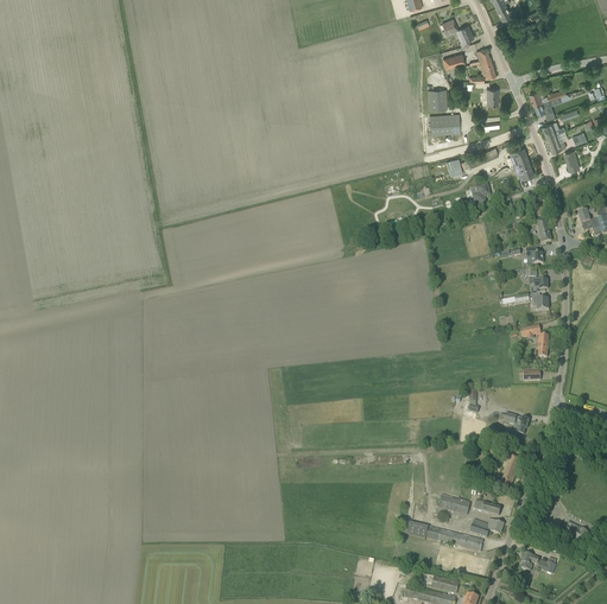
[(506,0),(497,5),(503,18),(517,11),(514,6),(510,8),(506,0)]
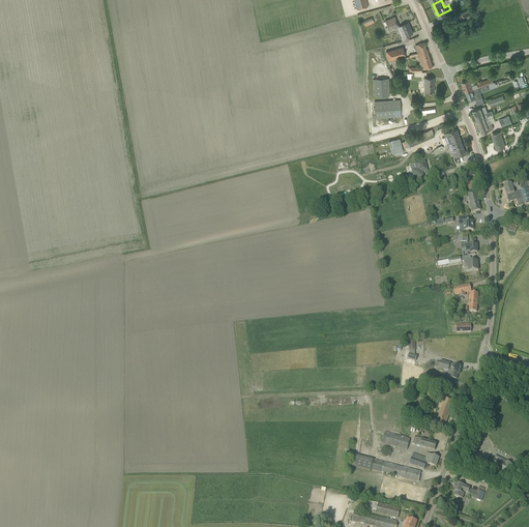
[(390,28),(399,24),(400,24),(395,13),(391,16),(386,18),(390,28)]
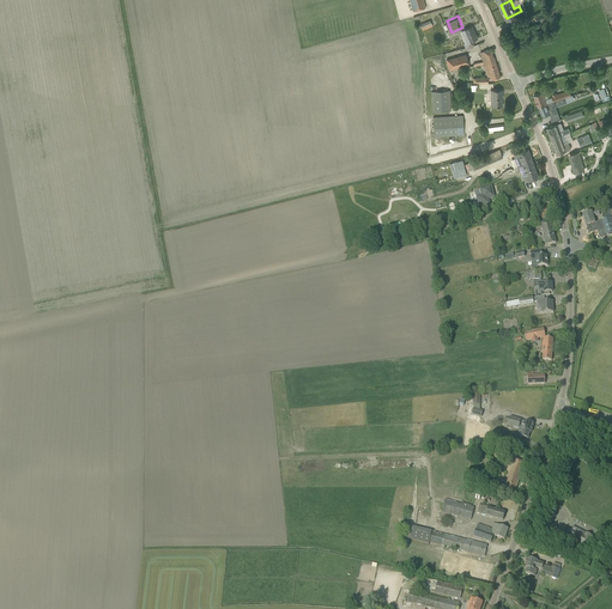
[(422,20),(424,28),(434,23),(431,17),(422,20)]
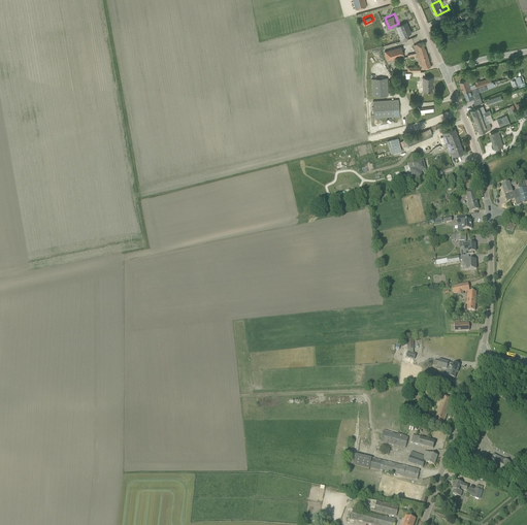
[(397,24),(401,34),(400,35),(401,39),(409,36),(407,32),(410,31),(408,25),(409,25),(407,20),(398,24),(397,24)]
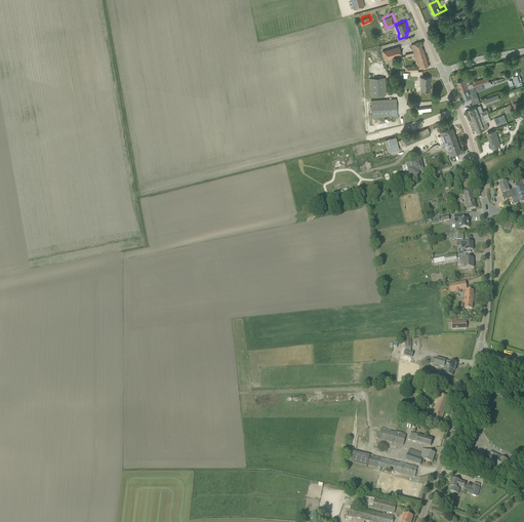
[(414,49),(406,51),(407,54),(415,52),(418,63),(420,63),(421,66),(425,65),(429,63),(424,45),(422,45),(421,42),(422,42),(421,39),(414,41),(412,42),(414,49)]
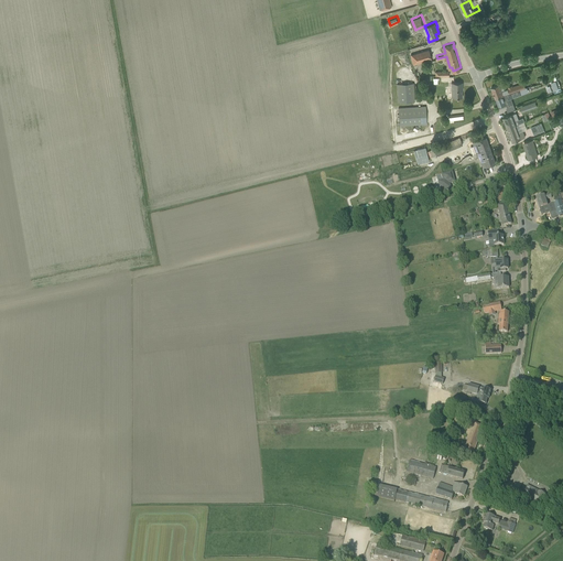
[(412,52),(414,62),(425,58),(426,62),(430,62),(430,60),(433,58),(430,47),(412,52)]
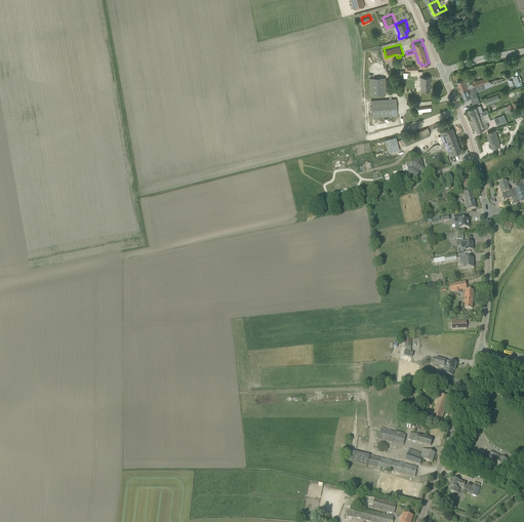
[(420,74),(421,88),(431,88),(431,81),(432,81),(431,74),(420,74)]
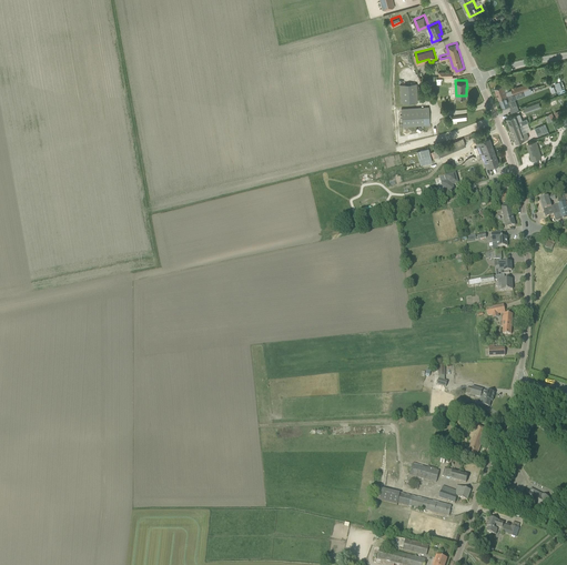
[(401,82),(402,101),(418,100),(417,81),(401,82)]
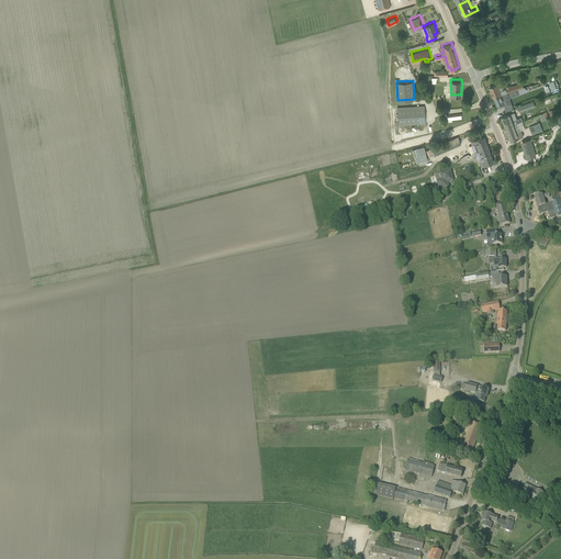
[(498,81),(490,85),(494,96),(502,92),(503,92),(519,87),(525,85),(523,80),(506,86),(507,86),(501,88),(498,81)]
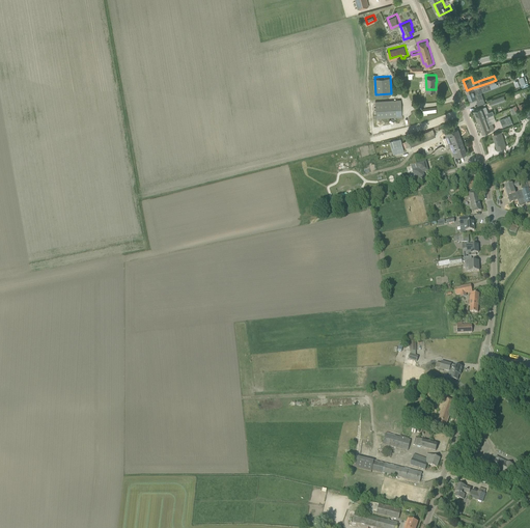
[(474,87),(467,90),(470,98),(472,98),(472,99),(477,96),(478,99),(483,96),(481,90),(492,86),(491,82),(475,87),(474,87)]
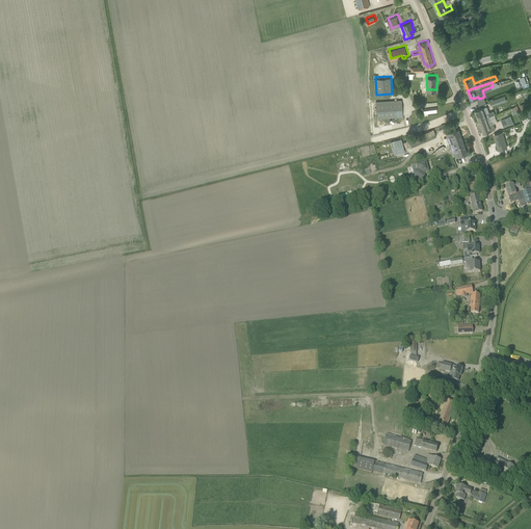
[(376,100),(377,116),(403,114),(402,98),(376,100)]
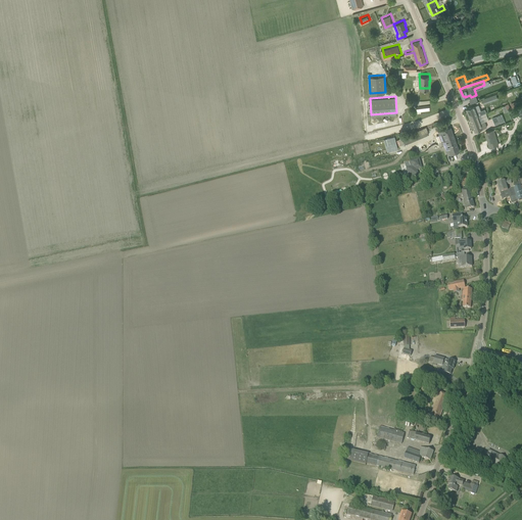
[(472,104),(467,106),(471,116),(479,113),(487,110),(486,106),(478,109),(475,103),(472,104)]
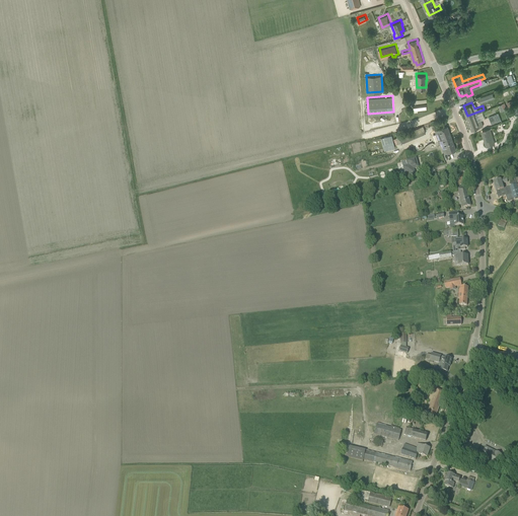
[(508,109),(510,114),(517,111),(517,105),(508,109)]
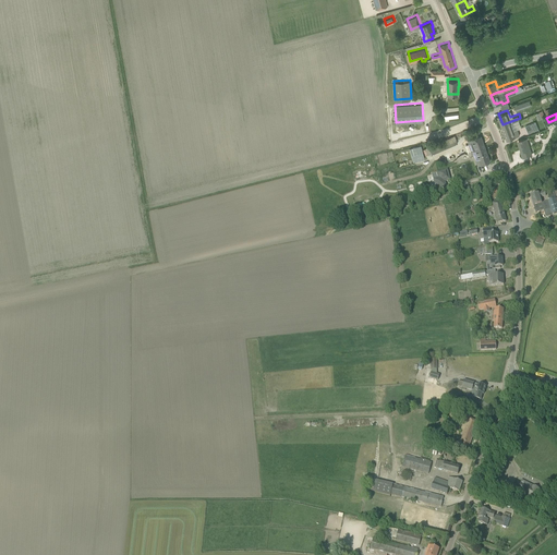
[(536,119),(527,123),(530,131),(540,127),(536,119)]
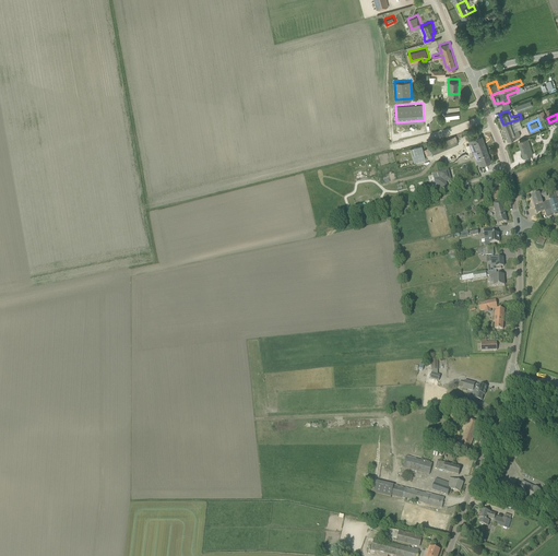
[(512,121),(503,125),(505,126),(509,138),(513,135),(521,133),(519,127),(515,129),(512,121)]
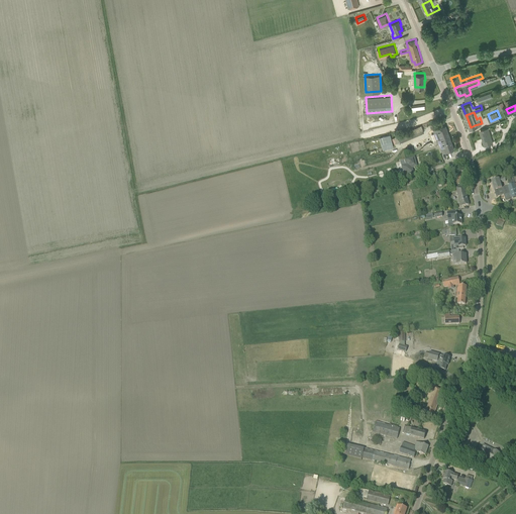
[(398,133),(399,134),(401,139),(424,129),(422,123),(398,133)]
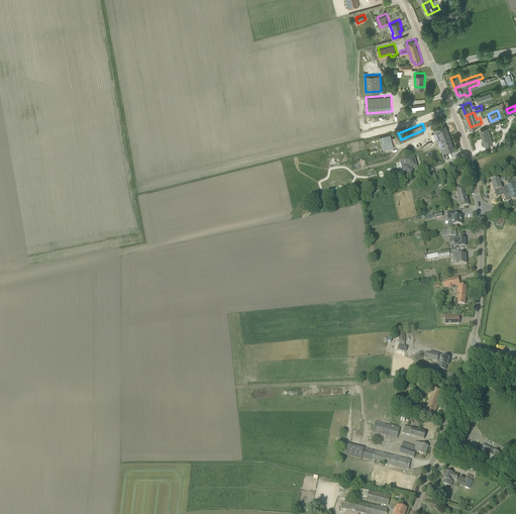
[(433,138),(437,136),(441,146),(441,145),(443,150),(446,149),(454,146),(446,123),(430,129),(433,138)]
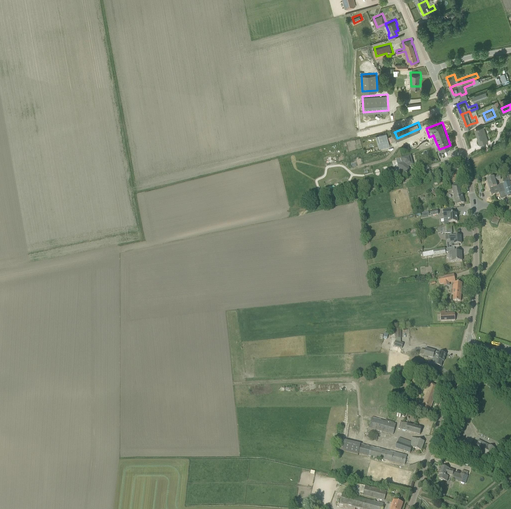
[(480,137),(479,137),(481,142),(489,139),(484,124),(477,127),(480,137)]
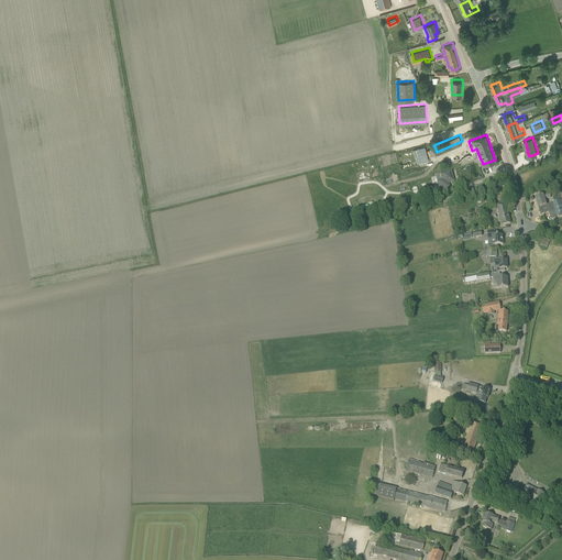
[(426,147),(416,150),(418,161),(429,157),(426,147)]
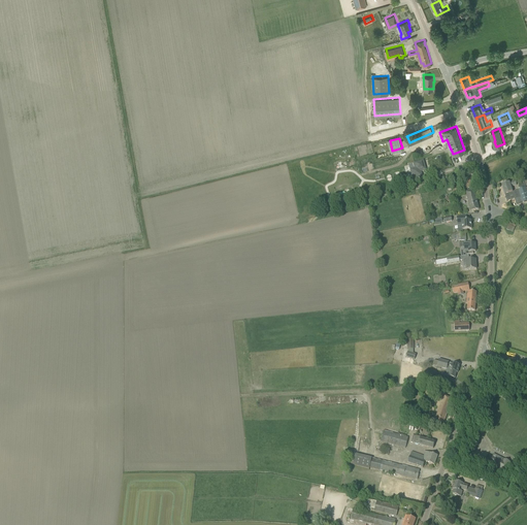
[(415,160),(410,161),(412,166),(410,166),(414,175),(424,173),(422,168),(427,167),(425,157),(415,160)]
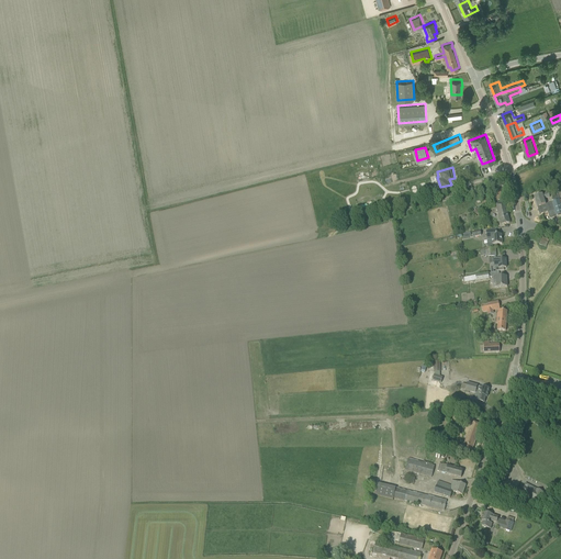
[(484,203),(485,207),(496,204),(493,190),(487,191),(491,202),(484,203)]
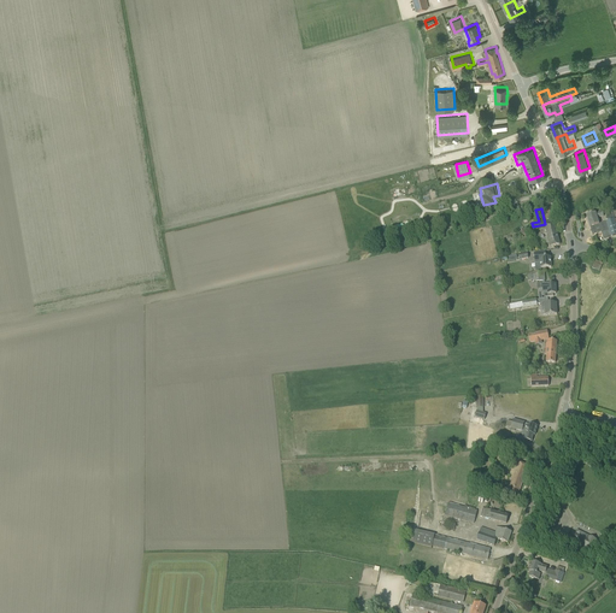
[(594,231),(593,231),(593,233),(610,228),(611,234),(615,231),(615,216),(614,210),(608,212),(609,218),(600,220),(598,214),(605,213),(603,208),(597,211),(597,210),(587,212),(591,224),(592,224),(594,231)]
